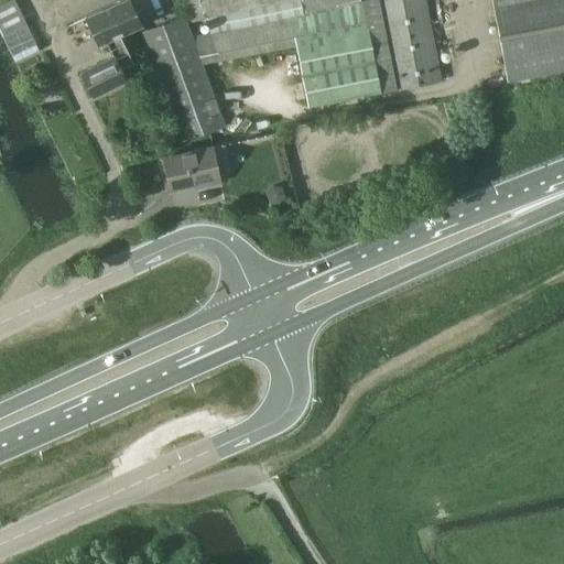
[(0,32),(14,62),(39,50),(13,0),(4,0),(0,2),(0,32)]
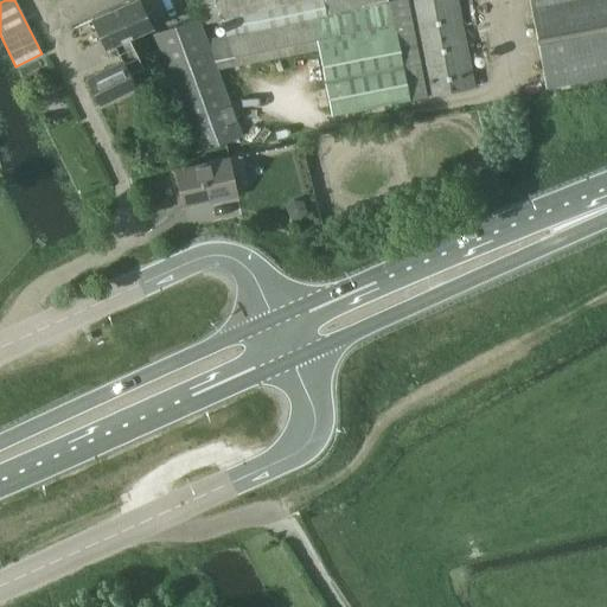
[(115,44),(129,37),(152,26),(139,0),(129,0),(93,18),(107,48),(115,44)]
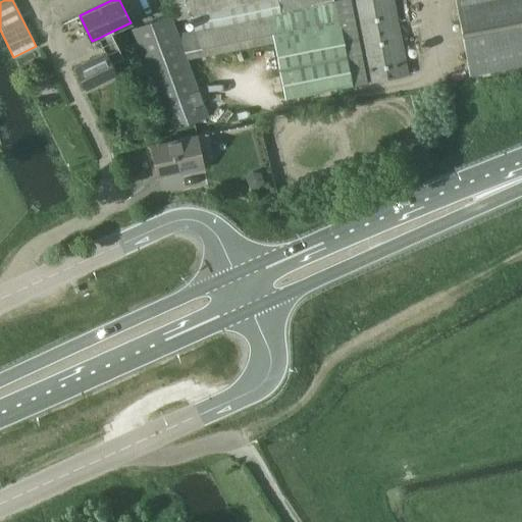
[(196,30),(177,33),(188,59),(274,42),(285,98),(407,74),(393,0),(340,0),(332,1),(331,0),(172,0),(176,19),(193,16),(196,30)]
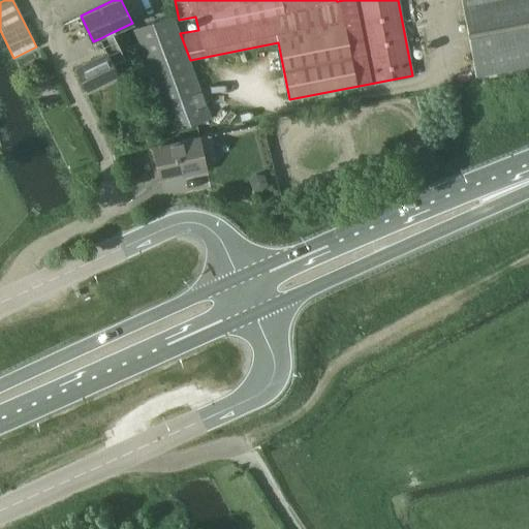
[(528,64),(528,0),(461,0),(475,75),(528,64)]
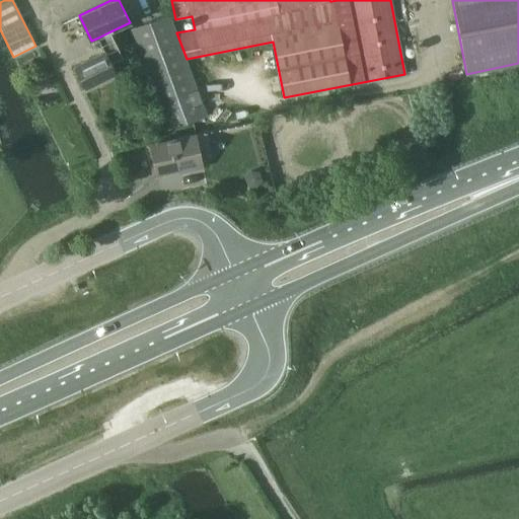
[(207,116),(187,59),(176,32),(169,14),(131,29),(168,130),(207,116)]
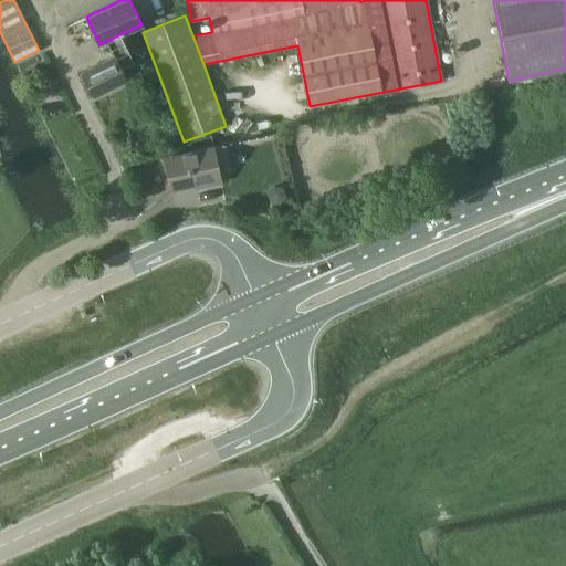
[(134,62),(121,34),(107,41),(115,56),(81,73),(93,96),(127,80),(122,67),(134,62)]
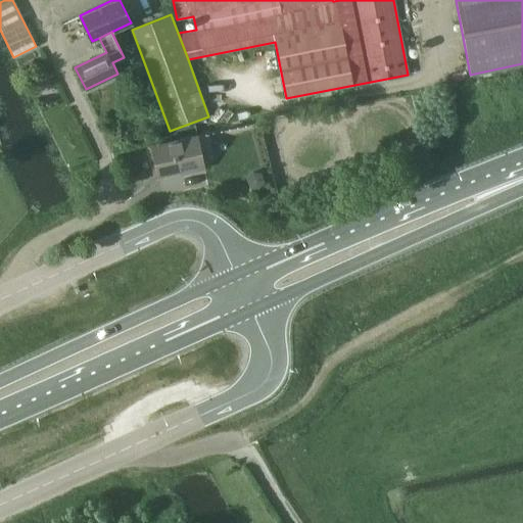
[(197,135),(152,145),(159,177),(204,167),(197,135)]
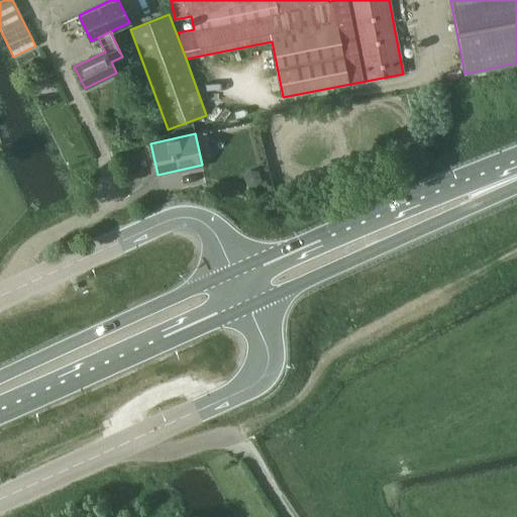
[(250,172),(244,179),(247,187),(256,189),(263,182),(260,173),(250,172)]
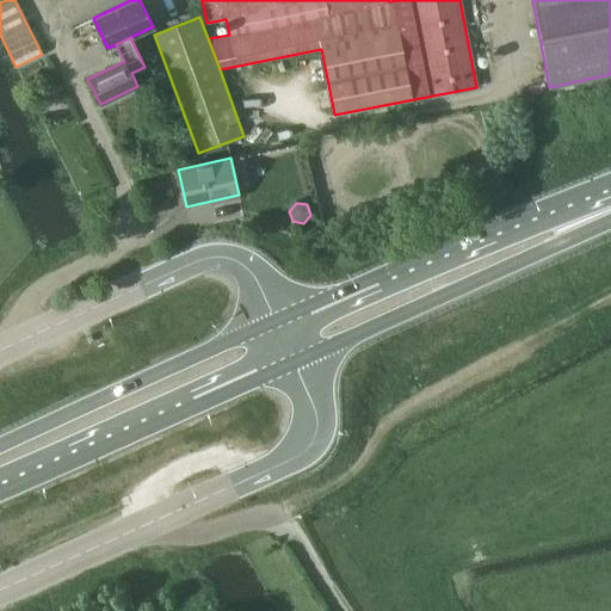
All buildings are outlined.
